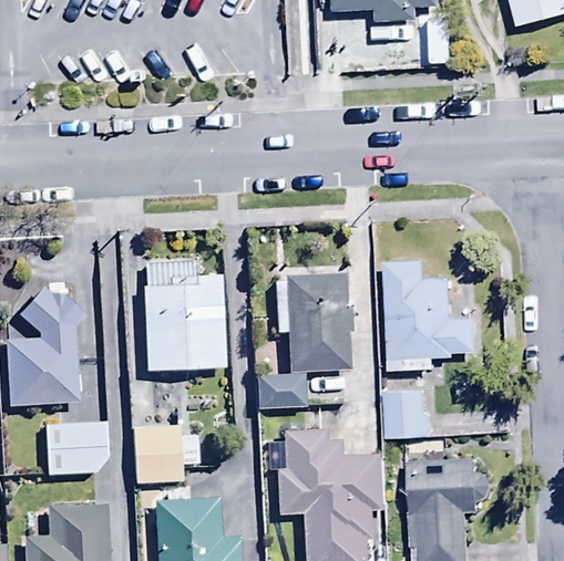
[(331,0),(332,9),(379,8),(379,19),(421,18),(421,3),(442,3),(442,0),(331,0)]
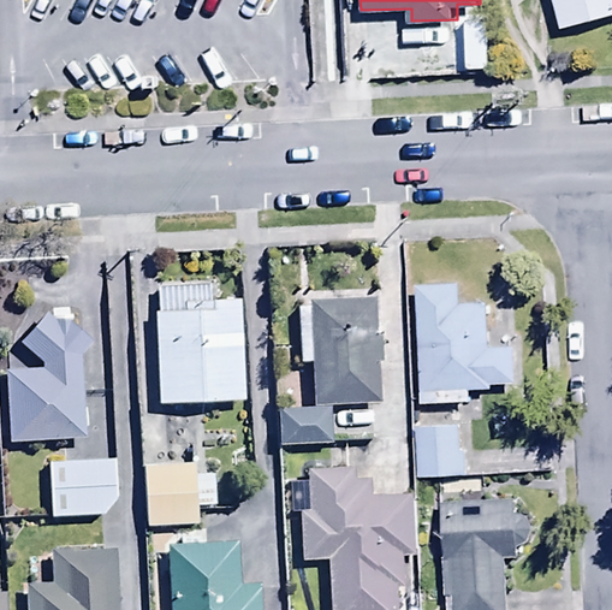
[(557,0),(564,27),(611,17),(611,0),(557,0)]
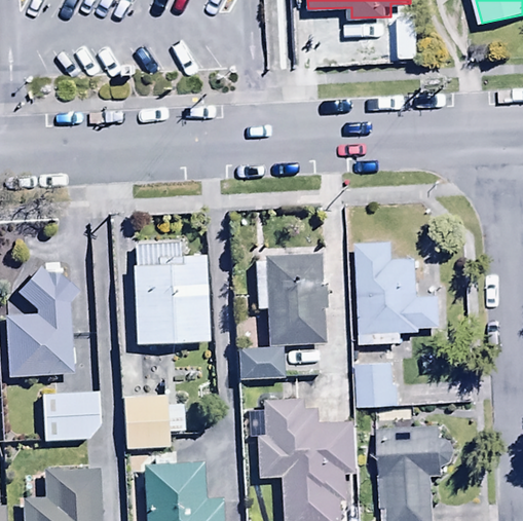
[(395,238),(358,240),(365,343),(405,340),(405,331),(447,329),(444,295),(420,297),(417,259),(397,260),(395,238)]
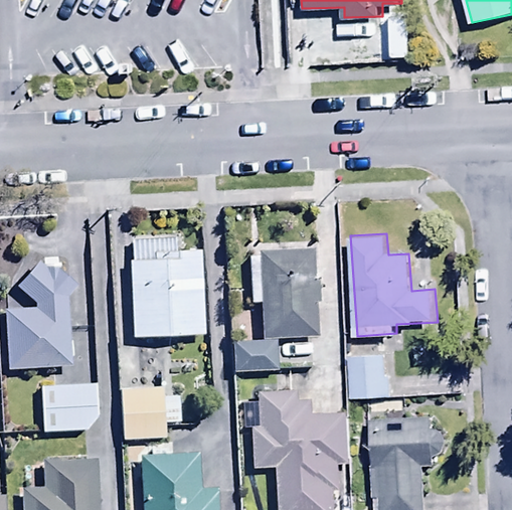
[(135,261),(132,261),(134,336),(205,333),(202,249),(178,250),(178,234),(134,235),(135,261)]
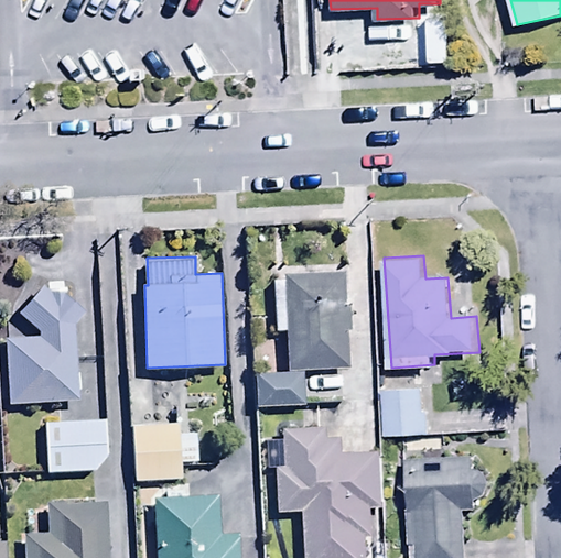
[(259,406),(305,404),(304,370),(351,368),(348,330),(353,330),(352,305),(346,305),(344,271),(274,273),(277,332),(288,331),(289,372),(258,373),(259,406)]
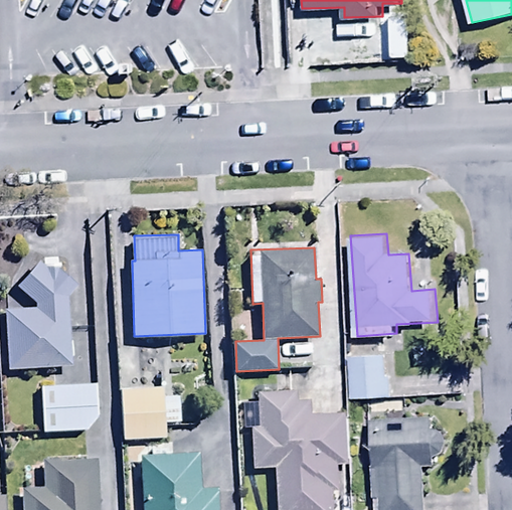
[(71,365),(67,295),(76,284),(55,267),(52,272),(39,262),(19,287),(39,303),(39,309),(7,311),(10,368),(71,365)]
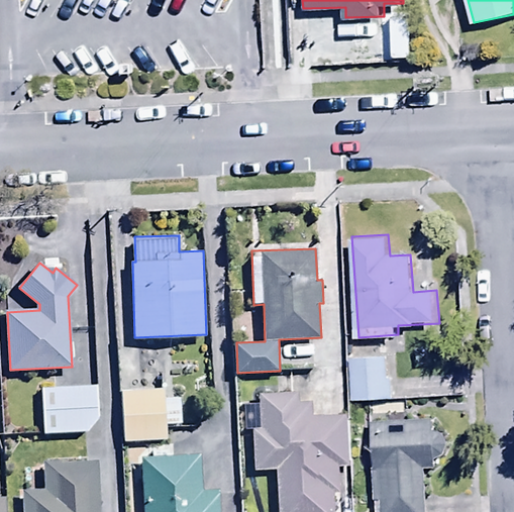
[(389,354),(352,356),(354,399),(391,398),(389,354)]
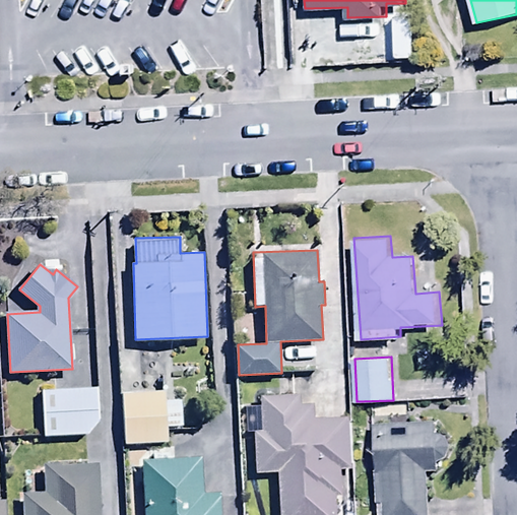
[(45,436),(88,435),(102,416),(100,388),(43,391),(45,436)]
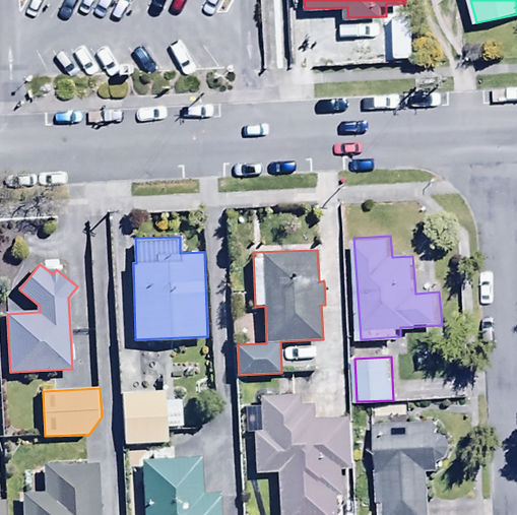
[(169,393),(124,394),(125,442),(168,442),(167,427),(184,427),(183,400),(169,400),(169,393)]
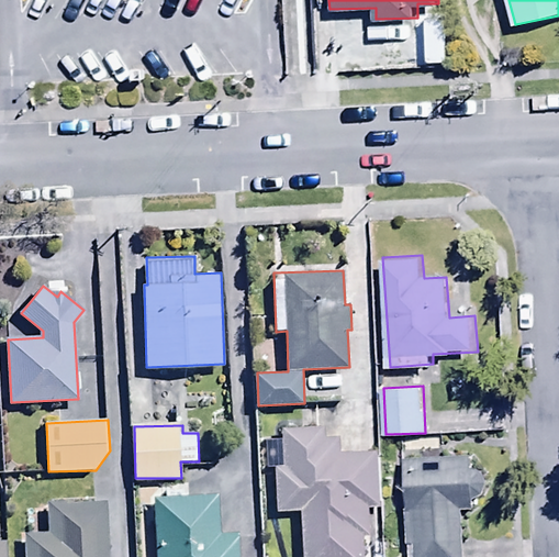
[(278,510),(302,509),(302,556),(365,556),(365,534),(373,534),(373,508),(384,507),(383,448),(341,449),(341,438),(325,438),(325,429),(283,429),(283,467),(277,467),(278,510)]
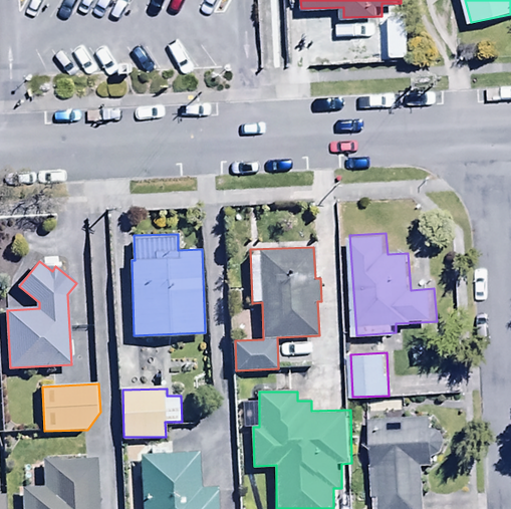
[(436,416),(371,419),(375,508),(426,508),(424,463),(438,462),(437,451),(445,451),(444,428),(437,428),(436,416)]
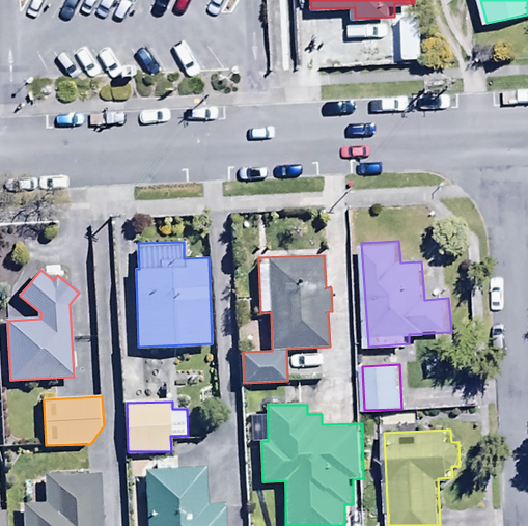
[(205,466),(146,468),(148,525),(226,525),(226,503),(206,504),(205,466)]
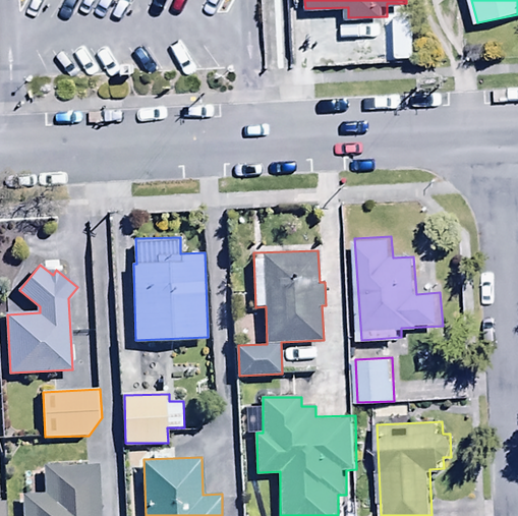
[(101,515),(99,464),(46,466),(47,496),(24,497),(25,515),(101,515)]
